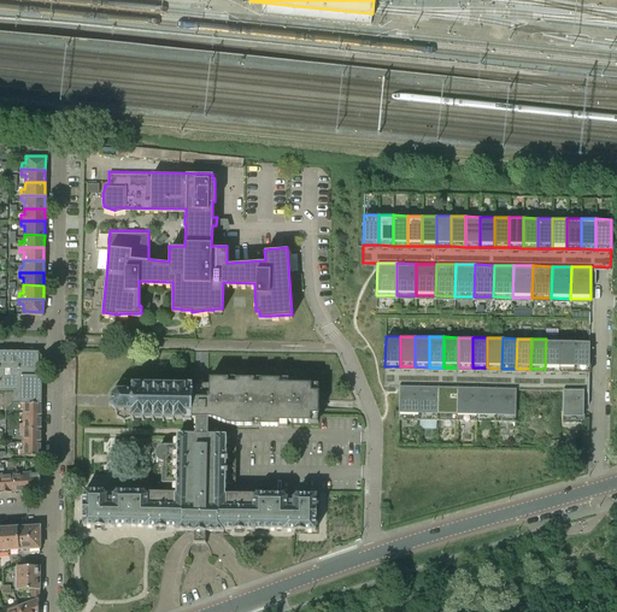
[(560,339),(546,339),(545,369),(559,369),(560,339)]
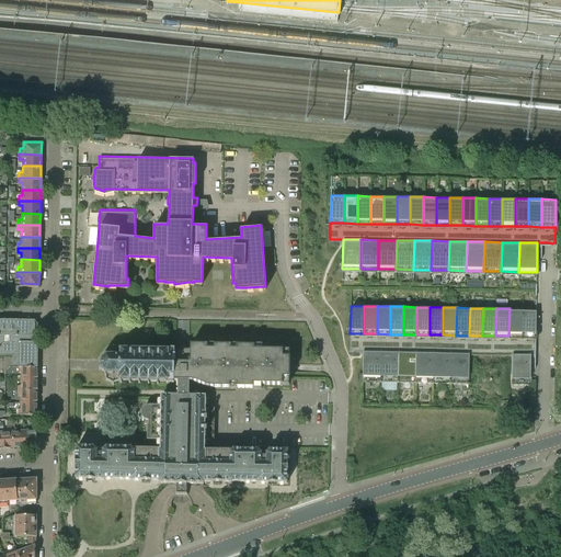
[(508,336),(522,337),(523,308),(510,308),(508,336)]
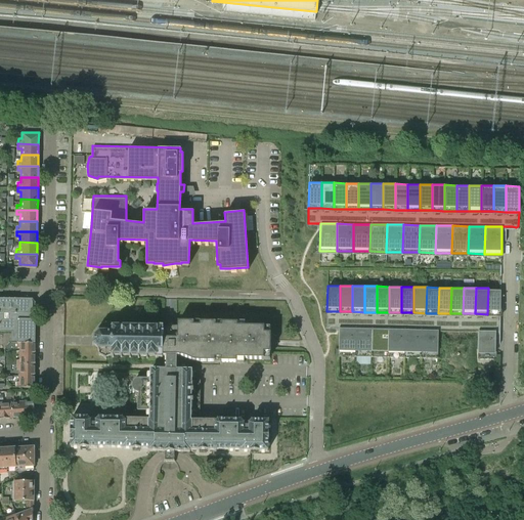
[(500,289),(488,288),(487,314),(500,314),(500,289)]
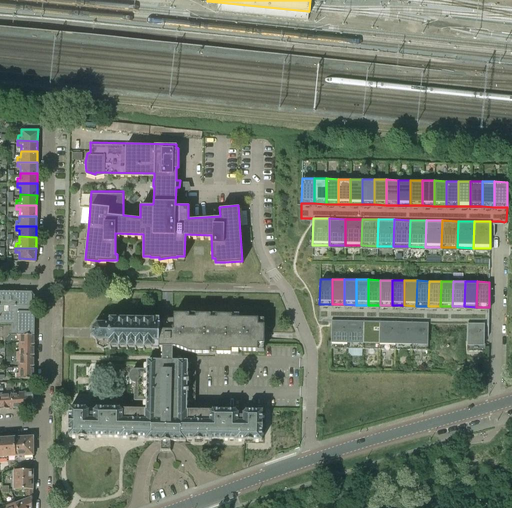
[(32,291),(32,289),(0,288),(0,320),(11,321),(11,332),(17,332),(35,332),(35,309),(31,309),(32,304),(32,301),(33,301),(35,299),(35,293),(33,291),(32,291)]
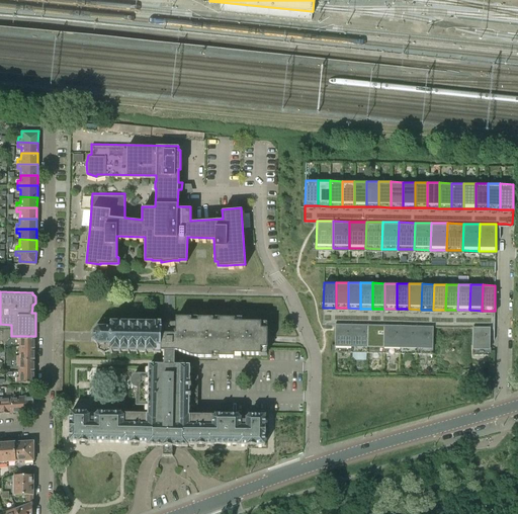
[(433,310),(421,310),(409,309),(397,309),(384,309),(372,309),(360,309),(348,308),(336,308),(323,308),(323,322),(326,323),(335,323),(352,323),(368,323),(384,324),(401,324),(417,324),(433,324),(472,325),(490,325),(492,326),(494,326),(495,311),(482,311),(469,310),(457,310),(445,310),(433,310)]
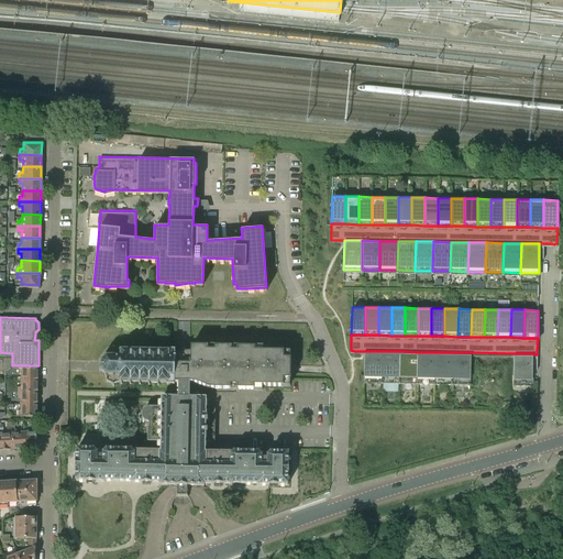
[(175,348),(167,348),(159,348),(159,346),(157,346),(157,348),(151,348),(151,346),(148,346),(148,348),(141,348),(141,346),(140,346),(140,348),(132,348),(132,346),(130,346),(130,348),(123,348),(123,346),(121,346),(121,348),(116,344),(116,343),(114,343),(114,344),(109,347),(108,347),(107,348),(108,348),(108,351),(106,352),(107,353),(102,358),(101,357),(100,359),(102,360),(102,365),(100,366),(101,368),(102,368),(105,369),(107,371),(106,373),(108,374),(108,376),(107,377),(108,379),(109,379),(114,381),(113,382),(116,382),(116,381),(120,379),(121,381),(122,381),(122,379),(130,379),(130,381),(132,381),(132,379),(139,379),(139,381),(141,381),(141,379),(148,379),(148,381),(151,381),(151,379),(157,379),(157,381),(159,381),(159,379),(167,379),(167,380),(175,381),(175,348)]
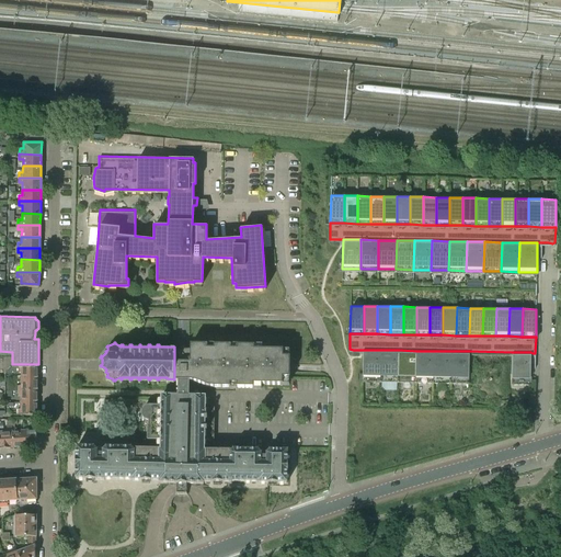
[(289,376),(289,368),(289,361),(289,348),(262,347),(262,343),(191,342),(190,348),(174,347),(174,379),(178,379),(178,377),(179,377),(189,378),(190,378),(193,378),(195,379),(198,379),(201,381),(204,382),(206,383),(209,384),(212,384),(230,385),(230,381),(237,381),(237,385),(261,385),(262,382),(265,382),(289,382),(289,376)]
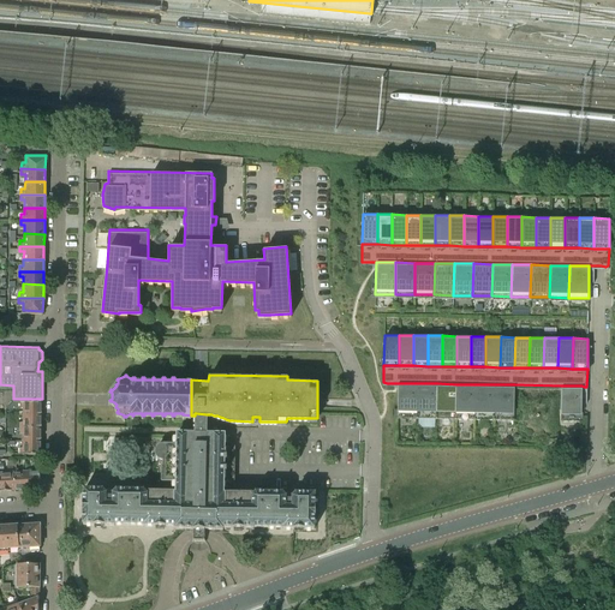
[(398,414),(417,416),(418,383),(398,383),(398,414)]
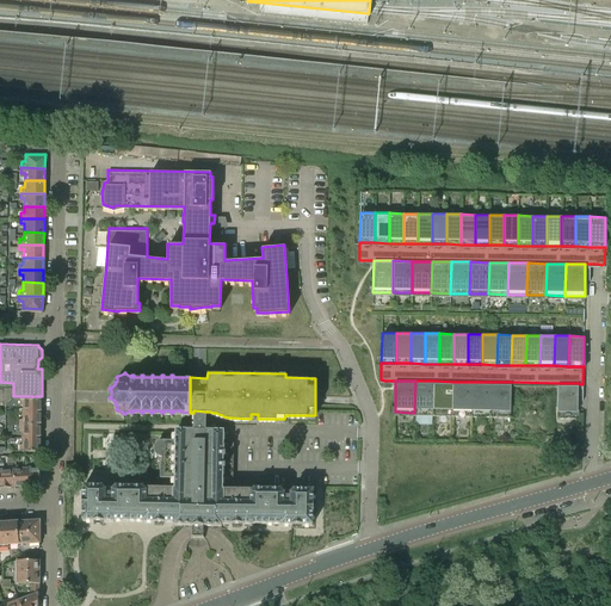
[(434,381),(415,381),(414,413),(433,413),(434,381)]
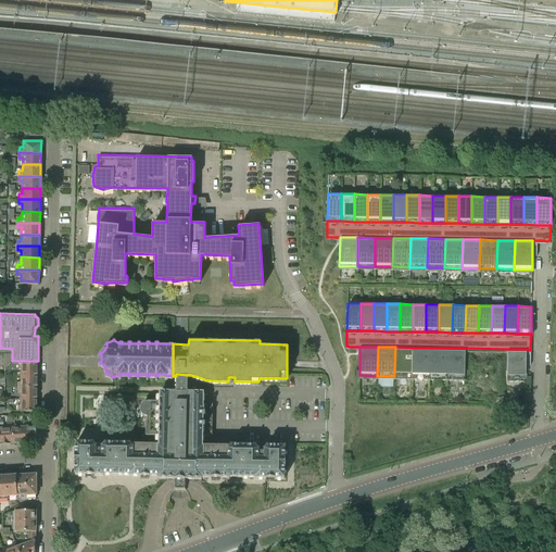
[(394,376),(412,376),(413,348),(395,347),(394,376)]
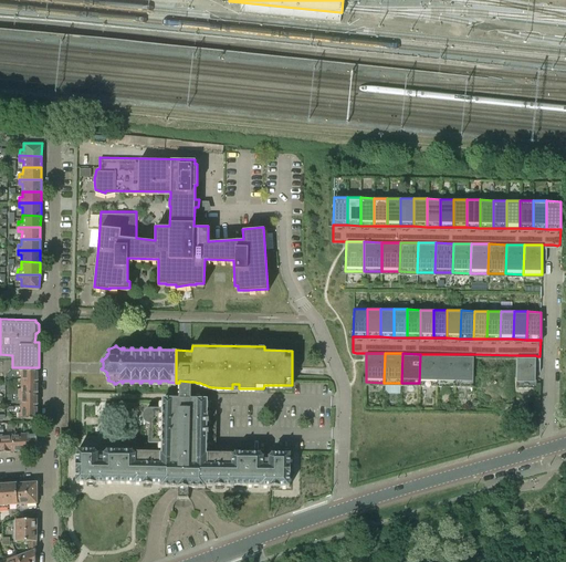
[(438,354),(420,354),(419,383),(437,383),(438,354)]
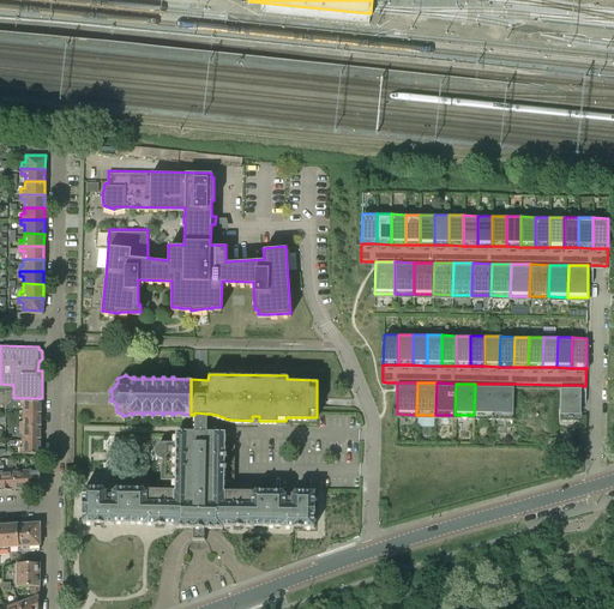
[(474,415),(493,416),(494,384),(475,384),(474,415)]
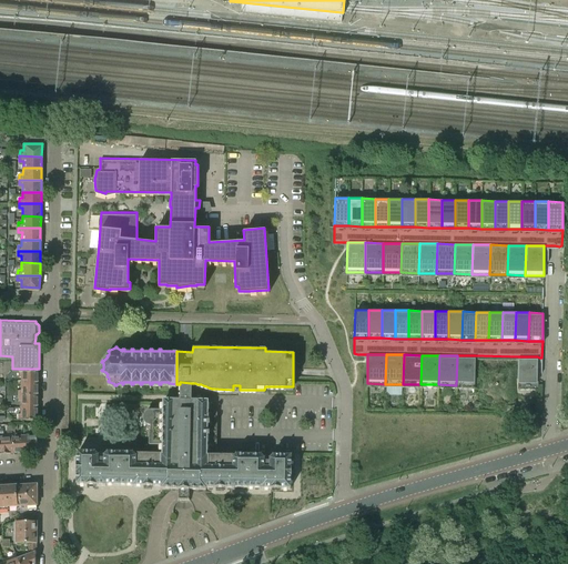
[(475,355),(457,355),(456,385),(475,385),(475,355)]
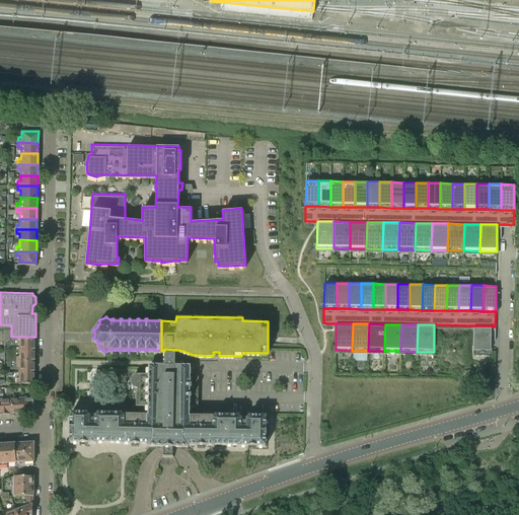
[(491,325),(473,325),(473,353),(491,353),(491,325)]
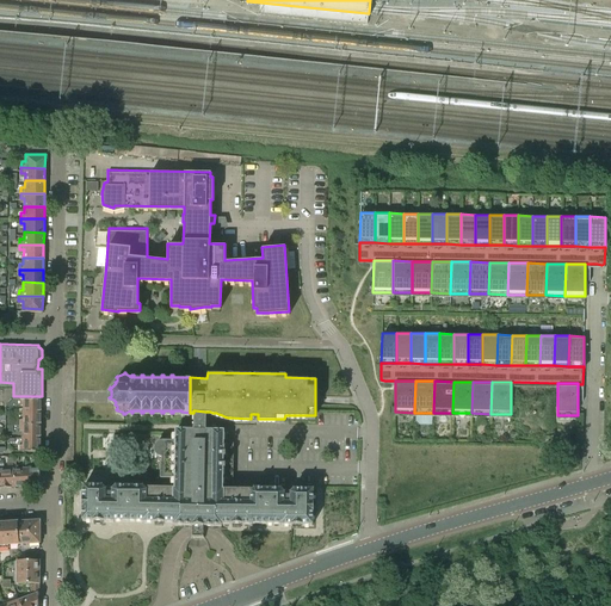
[(41,409),(42,396),(20,396),(20,402),(23,402),(23,408),(41,409)]
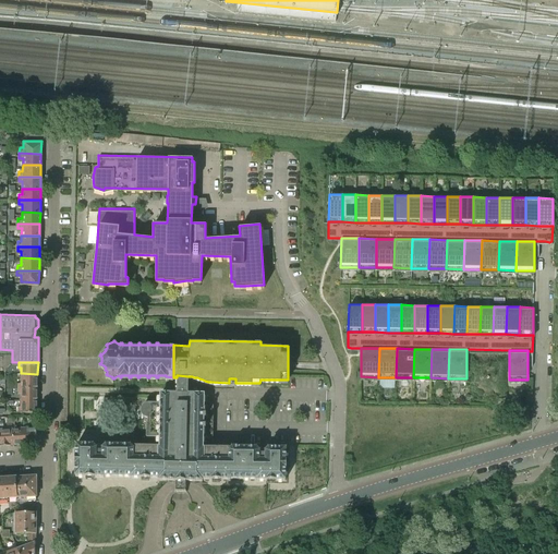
[(8,380),(8,385),(13,385),(17,385),(37,385),(37,374),(21,373),(21,380),(8,380)]
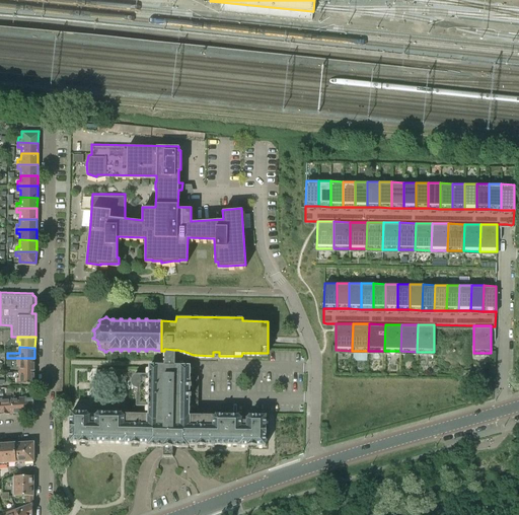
[(165,349),(164,364),(149,363),(149,373),(138,372),(134,373),(132,377),(132,380),(134,384),(138,385),(138,390),(137,390),(137,402),(149,403),(148,413),(124,412),(124,413),(122,413),(121,412),(98,412),(95,415),(95,422),(89,422),(89,414),(86,412),(70,411),(70,422),(70,429),(70,440),(79,440),(79,441),(88,441),(88,440),(96,441),(96,440),(122,440),(122,441),(131,441),(131,442),(140,442),(140,441),(148,441),(148,443),(155,443),(163,443),(163,444),(163,453),(172,453),(173,444),(189,444),(189,442),(197,442),(197,443),(206,443),(206,442),(215,443),(215,442),(238,442),(238,443),(247,443),(247,444),(256,444),(265,444),(266,432),(266,425),(266,414),(249,414),(246,417),(246,419),(240,419),(240,417),(237,414),(189,414),(189,405),(198,405),(199,374),(190,373),(190,364),(174,364),(174,358),(174,350),(165,349)]
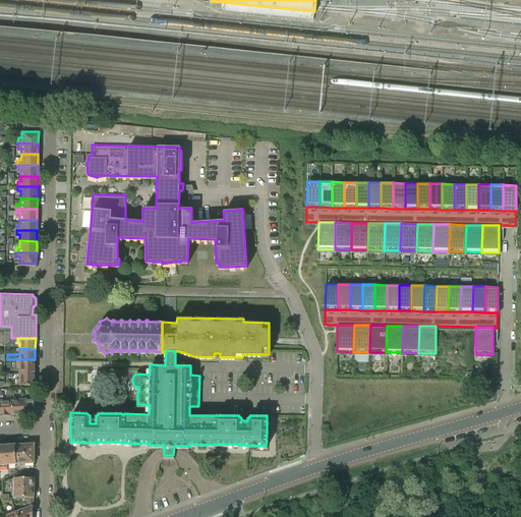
[(16,359),(16,364),(19,364),(19,370),(35,370),(35,363),(35,359),(16,359)]
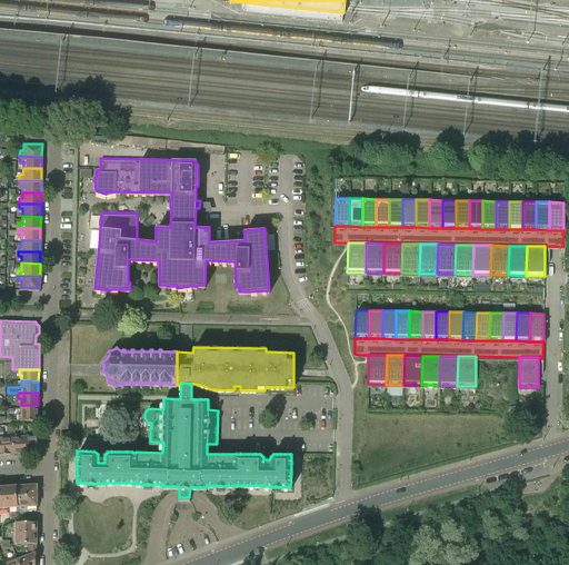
[(38,418),(38,405),(21,405),(20,412),(18,412),(18,417),(38,418)]
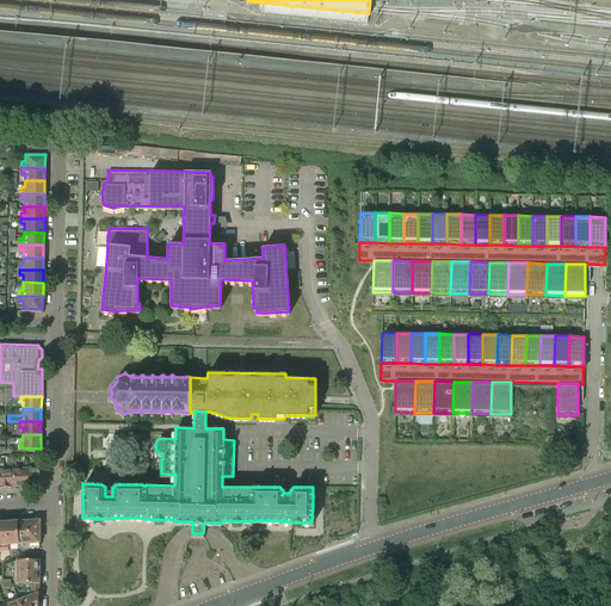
[(11,483),(14,483),(13,462),(13,459),(13,457),(13,455),(7,455),(7,461),(8,465),(0,465),(0,483),(11,483)]
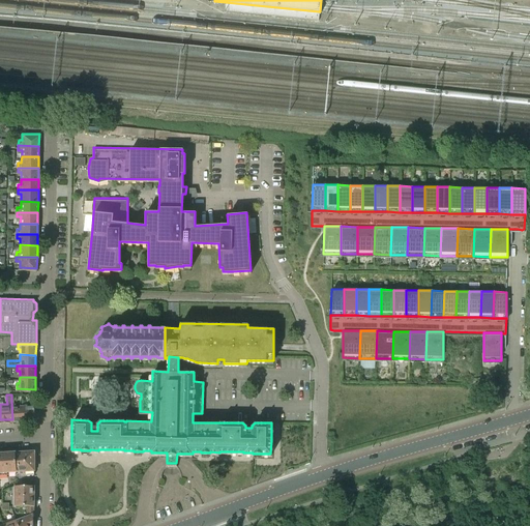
[(30,402),(22,403),(23,418),(34,417),(35,399),(29,400),(30,402)]
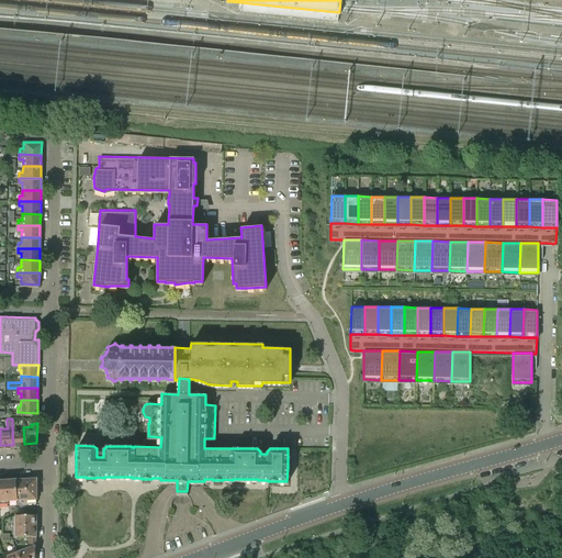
[(13,445),(24,444),(23,427),(18,427),(18,425),(12,425),(13,445)]
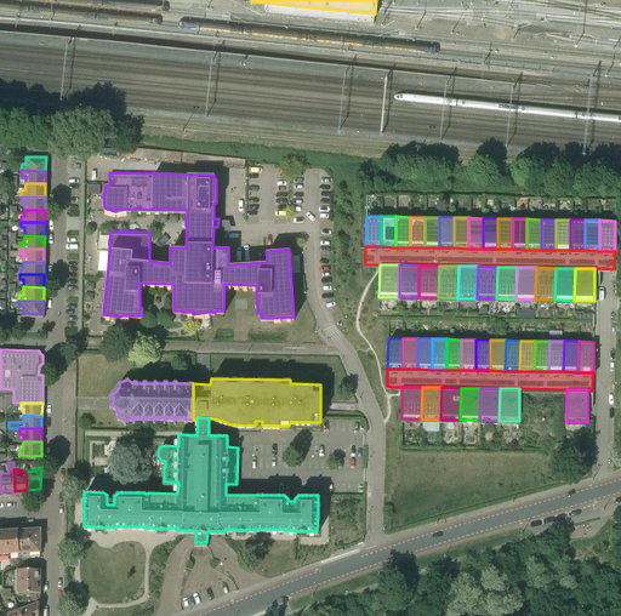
[(18,528),(20,549),(30,549),(30,553),(40,553),(40,549),(40,526),(18,528)]
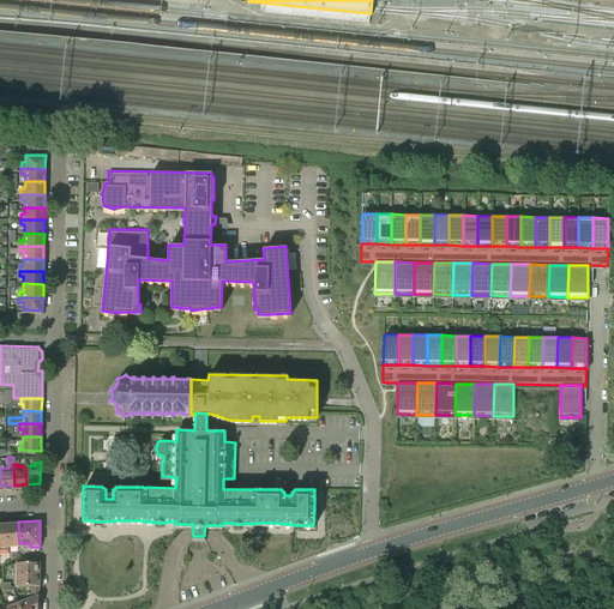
[(0,544),(19,543),(18,522),(0,523),(0,544)]
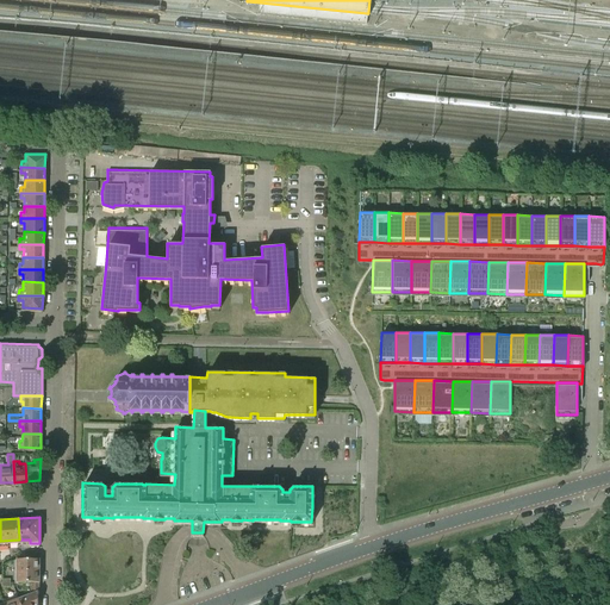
[(18,556),(17,579),(27,580),(27,579),(39,580),(39,556),(18,556)]
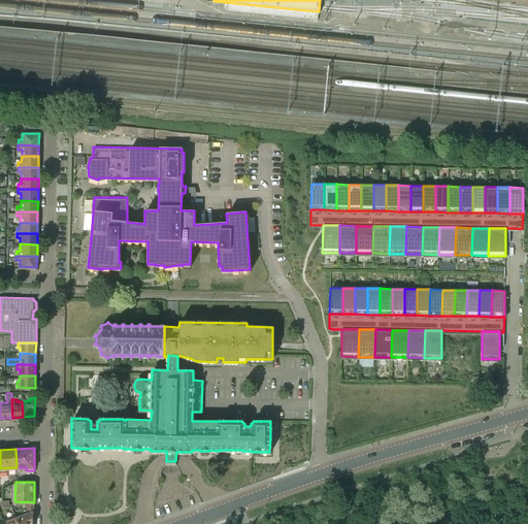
[(33,523),(33,510),(34,502),(24,501),(24,502),(24,508),(27,508),(27,510),(28,510),(28,512),(15,517),(18,523),(33,523)]
